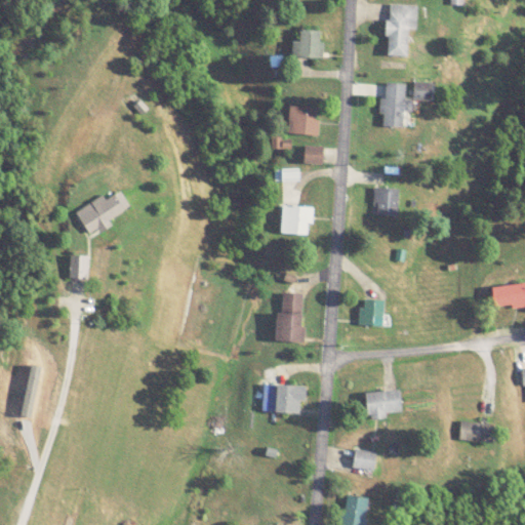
[(417,5),(389,5),(388,56),(408,56),(408,30),(417,30),(417,5)]
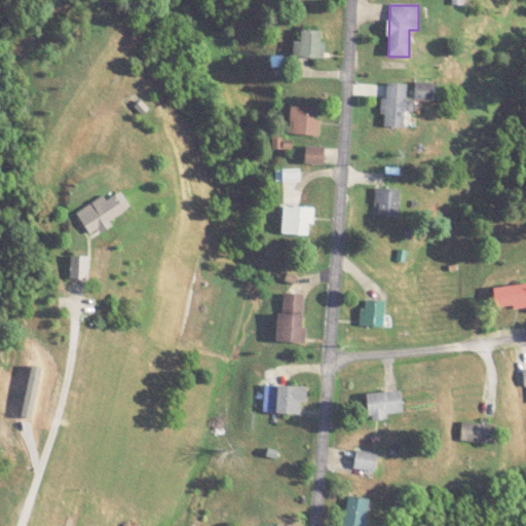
[(301,42),(294,42),(294,59),(323,59),(323,31),(301,31),(301,42)]
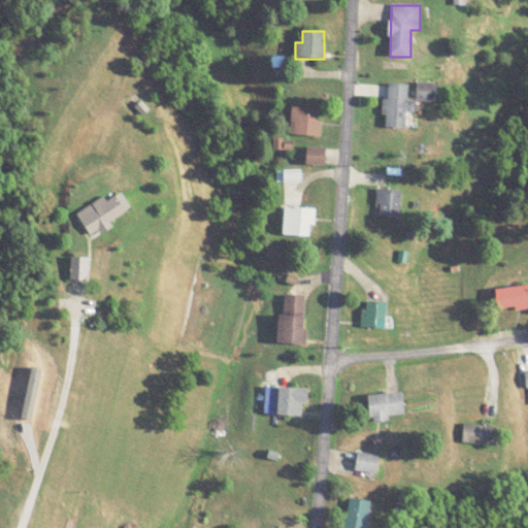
[(417,102),(435,102),(435,84),(417,84),(417,102)]
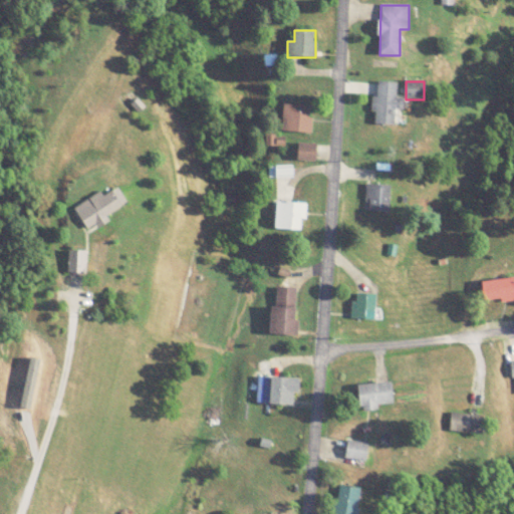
[(376,125),(397,125),(397,109),(401,109),(401,82),(375,82),(376,125)]
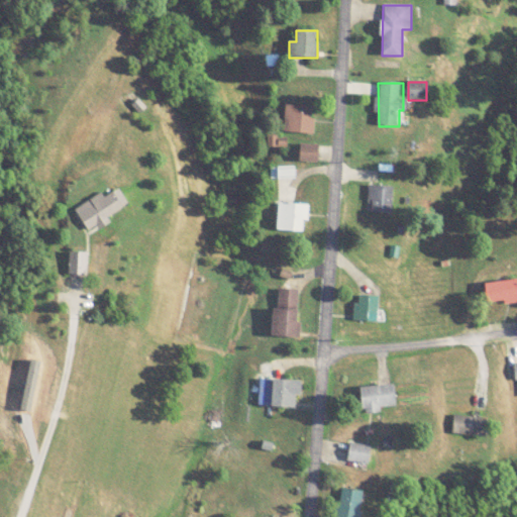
[(313,106),(285,106),(285,133),(313,133),(313,106)]
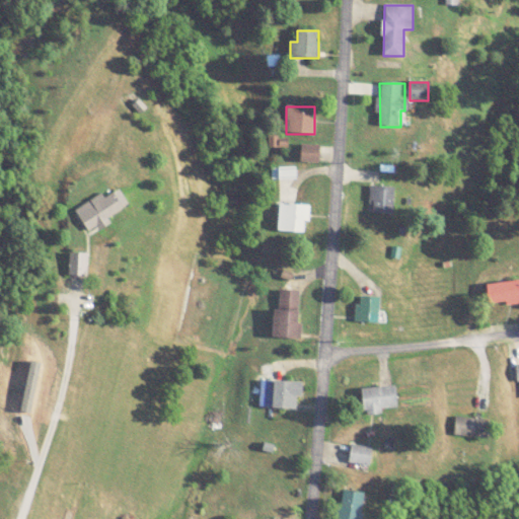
[(319,145),(300,145),(300,162),(319,162),(319,145)]
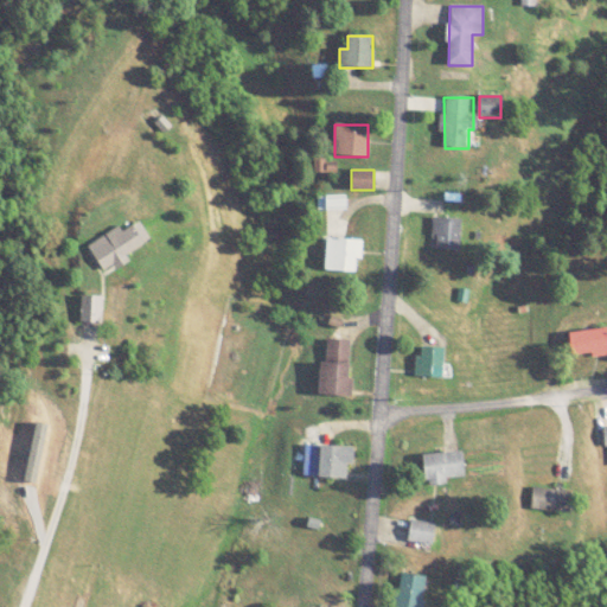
[(460,251),(461,219),(433,219),(433,251),(460,251)]
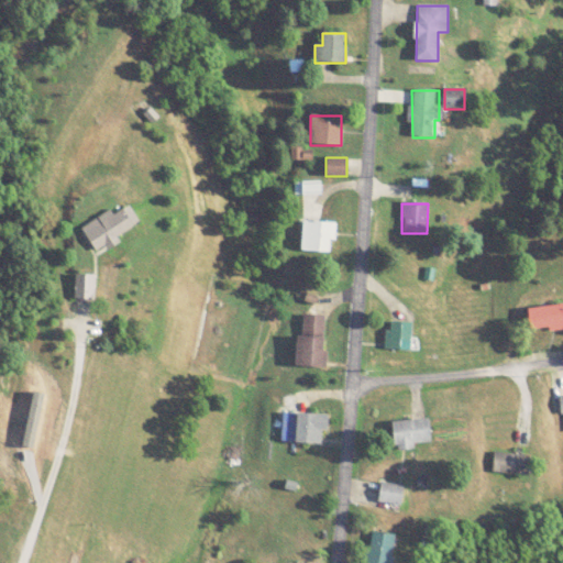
[(96,255),(120,242),(117,238),(135,228),(124,208),(113,214),(112,210),(80,228),(96,255)]
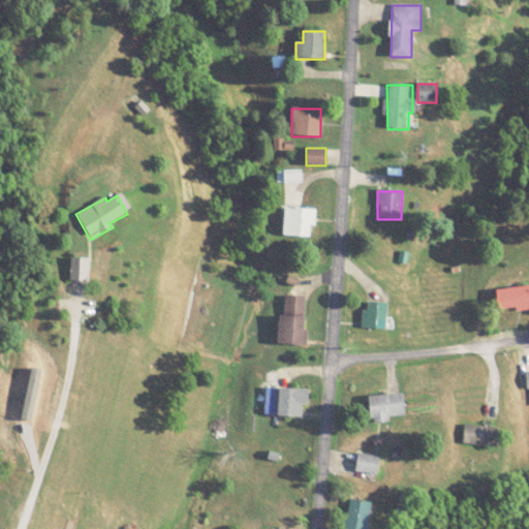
[(283,209),(283,237),(310,237),(310,227),(314,227),(314,209),(283,209)]
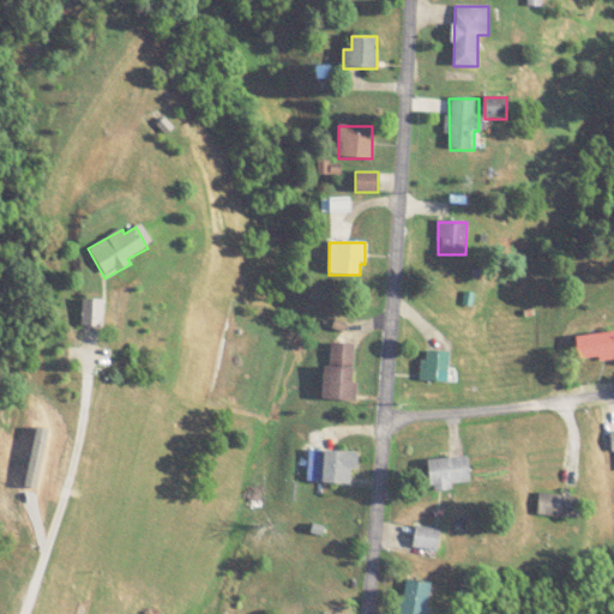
[(102,300),(82,300),(82,327),(102,327),(102,300)]
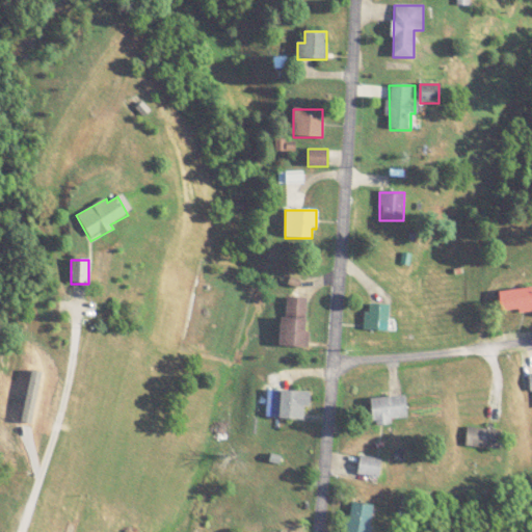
[(531,310),(531,288),(499,293),(502,315),(531,310)]
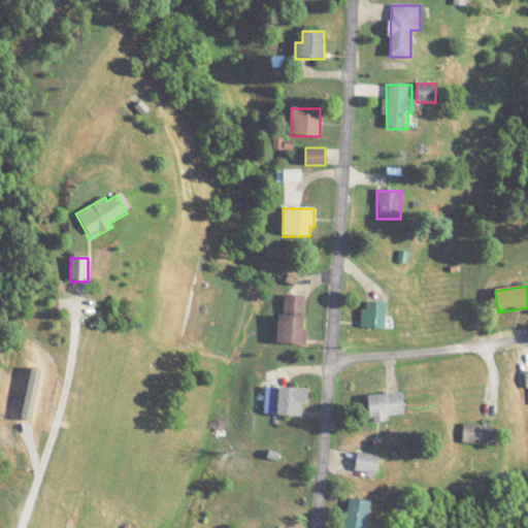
[(279,344),(304,344),(305,295),(281,295),(279,344)]
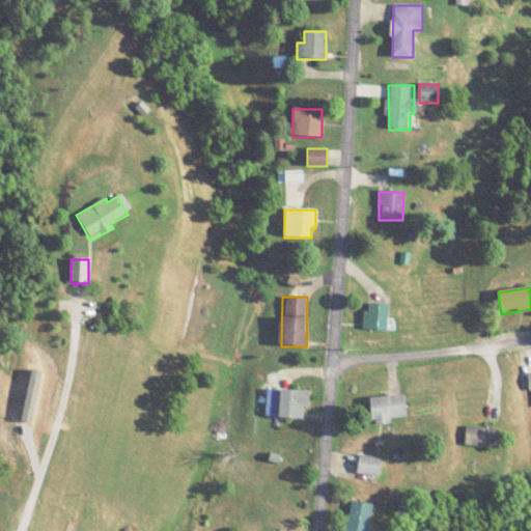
[(364,331),(389,331),(389,304),(364,304),(364,331)]
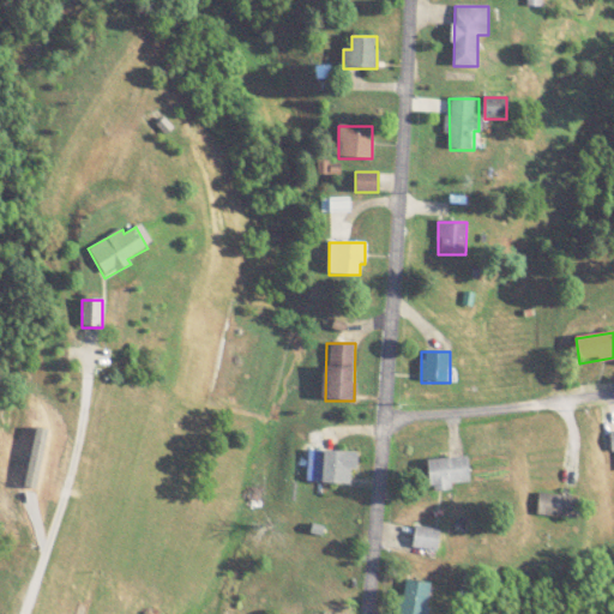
[(350,483),(350,452),(309,452),(309,483),(350,483)]
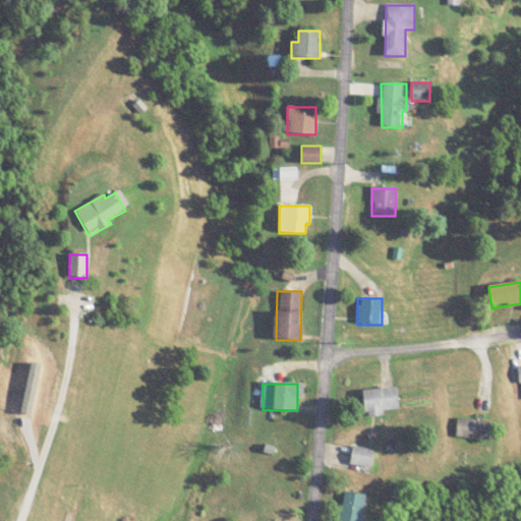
[(384,415),(383,410),(399,409),(398,388),(363,391),(365,417),(384,415)]
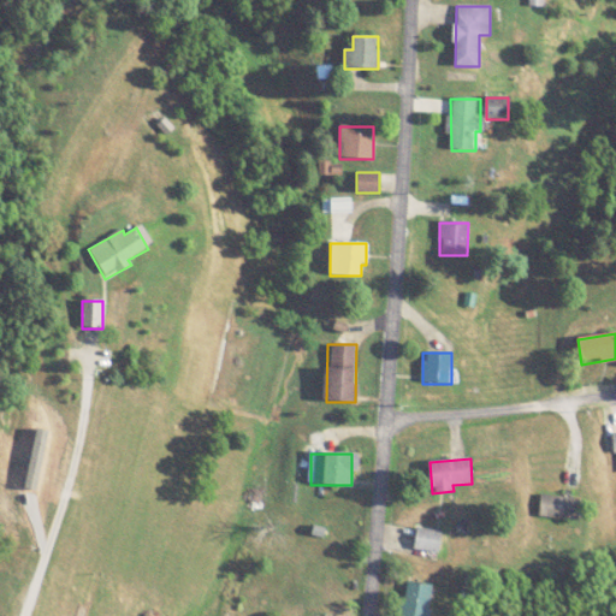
[(580,497),(539,497),(539,520),(580,520),(580,497)]
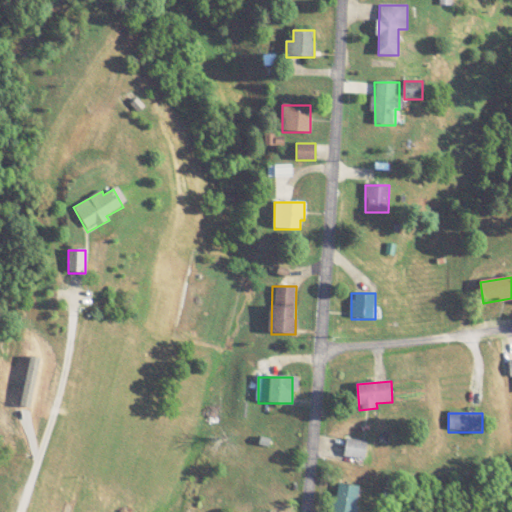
[(364,460),(367,443),(347,439),(344,457),(364,460)]
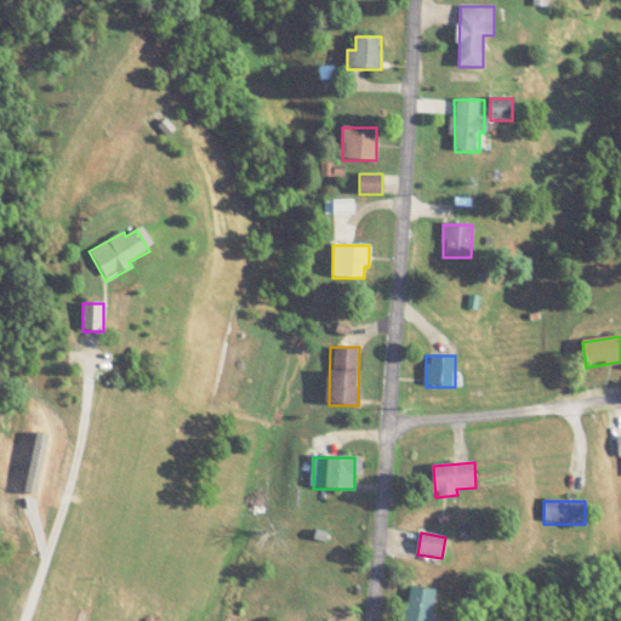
[(432,620),(436,591),(409,587),(404,620),(432,620)]
